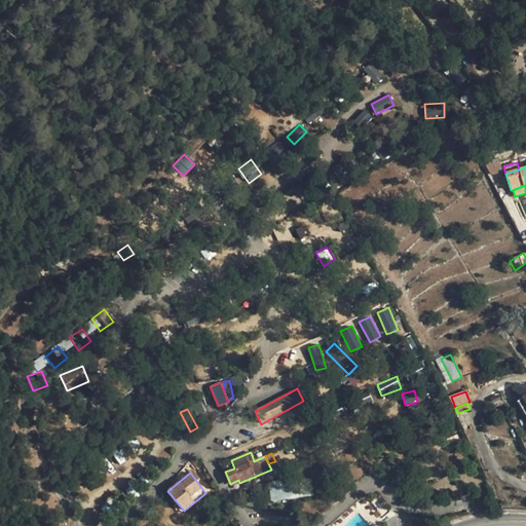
[(271,499),(311,494),(309,481),(290,484),(289,476),(279,477),(279,481),(271,483),(272,486),(269,486),(271,499)]
